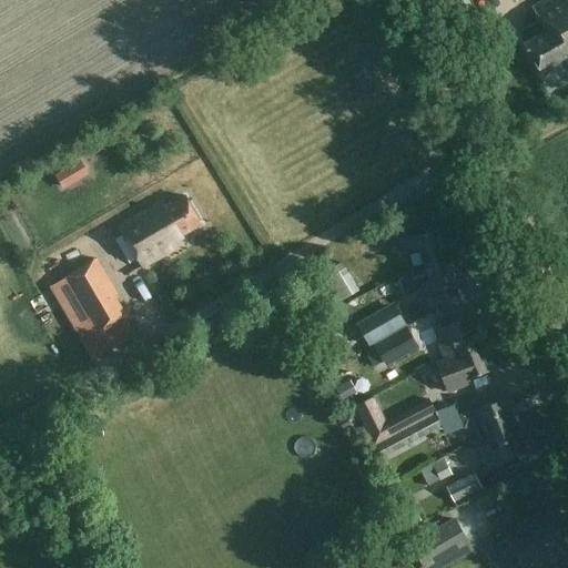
[(567,0),(545,0),(531,8),(546,31),(525,44),(543,74),(567,60),(567,0)]
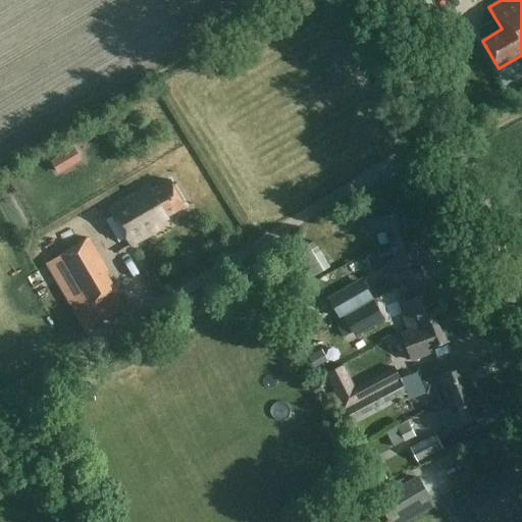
[(54,159),(60,171),(88,157),(82,146),(54,159)]
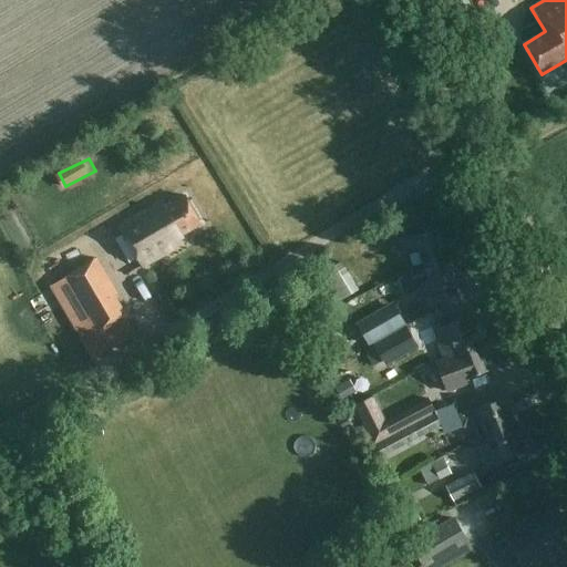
[(143,268),(154,261),(173,249),(169,244),(203,223),(186,196),(167,207),(164,202),(162,199),(117,226),(143,268)]
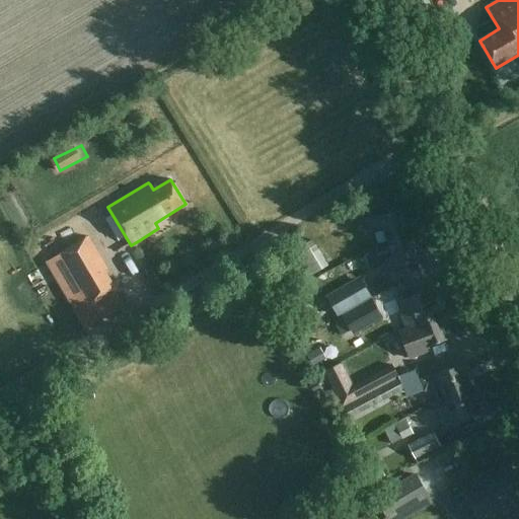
[(387,242),(409,234),(399,209),(378,217),(377,213),(365,218),(370,232),(382,228),(387,242)]
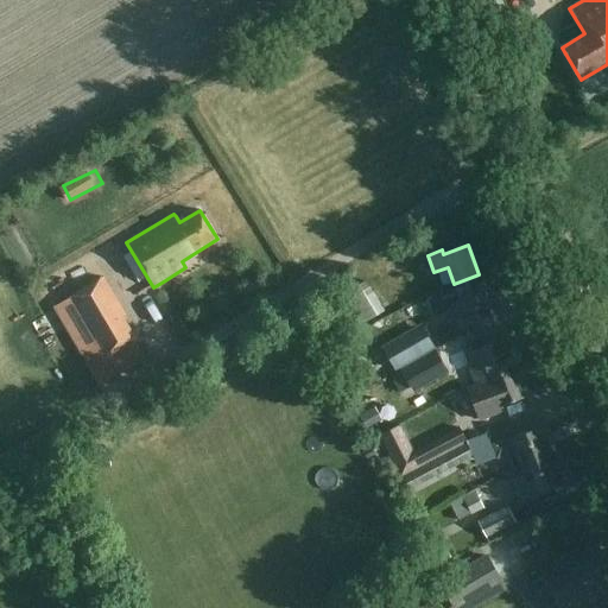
[(479,274),(454,284),(460,301),(447,305),(453,322),(467,317),(466,312),(489,303),(479,274)]
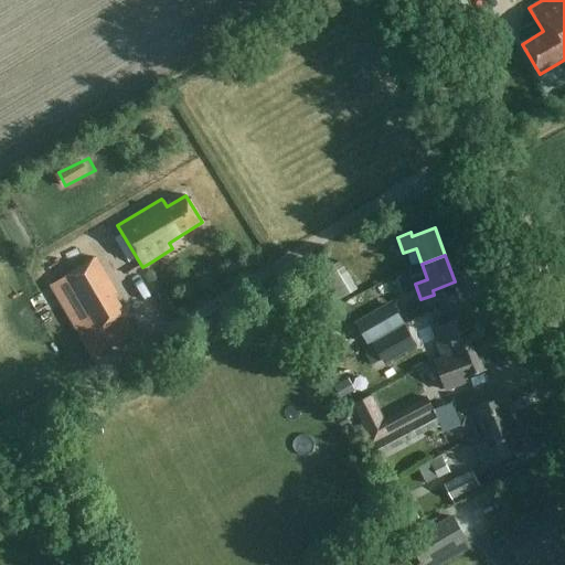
[(96,257),(65,276),(98,332),(126,317),(113,294),(116,291),(96,257)]
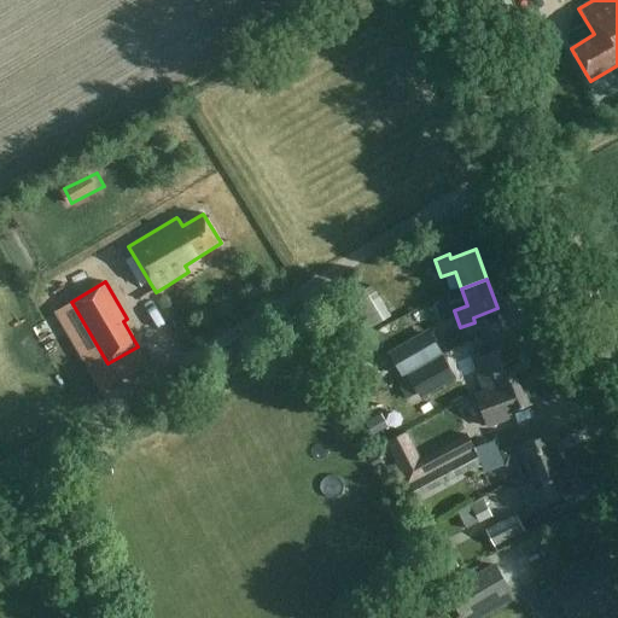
[(371,328),(391,316),(372,285),(345,301),(354,314),(359,310),(371,328)]
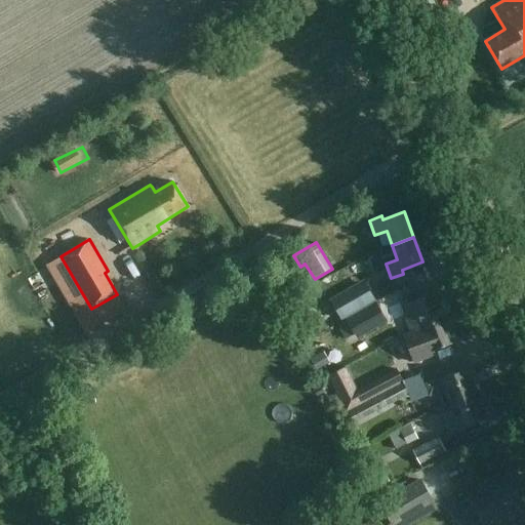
[(363,281),(330,300),(341,319),(374,300),(363,281)]
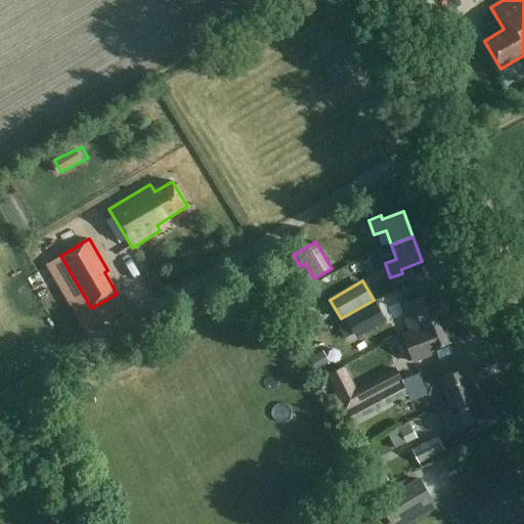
[(404,315),(409,330),(422,324),(443,317),(434,292),(412,300),(411,296),(399,301),(404,315)]
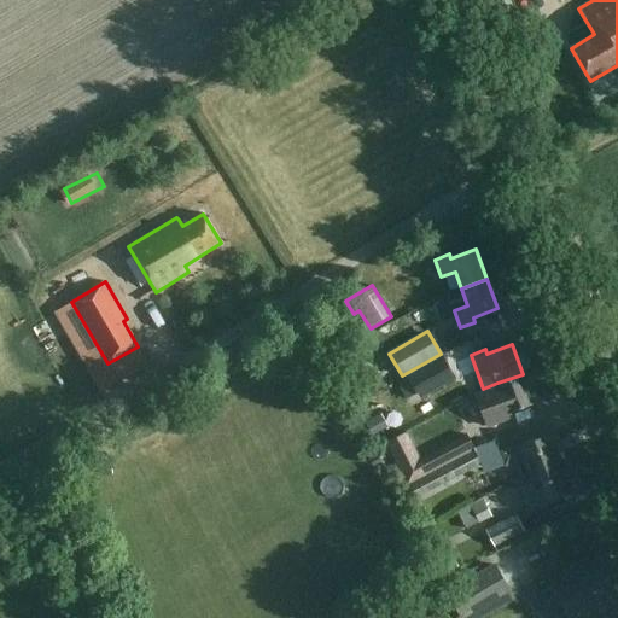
[(443,356),(409,375),(421,398),(455,379),(443,356)]
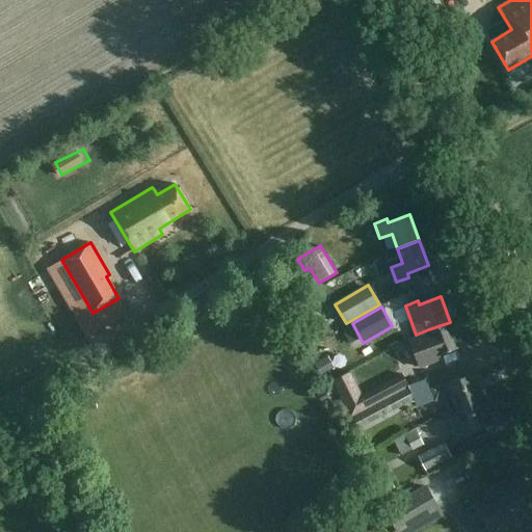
[(420,367),(427,364),(440,358),(439,355),(459,347),(450,322),(428,329),(416,335),(416,336),(408,339),(420,367)]
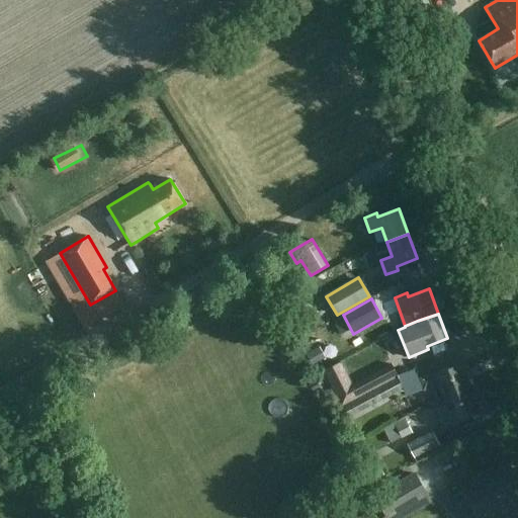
[(496,358),(509,354),(501,329),(487,334),(496,358)]
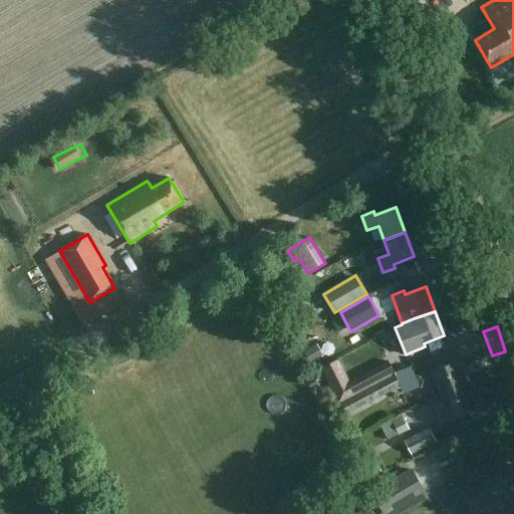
[(309,362),(323,354),(317,344),(303,351),(309,362)]
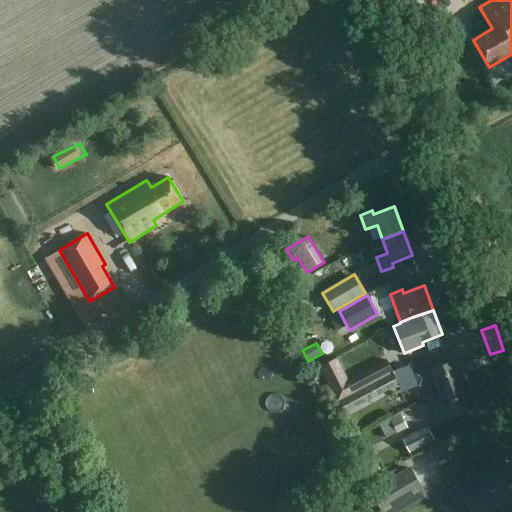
[(336,358),(320,367),(337,401),(392,372),(385,359),(347,379),(336,358)]
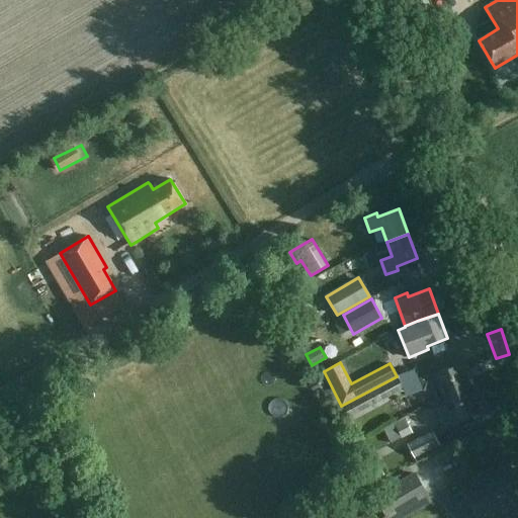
[(444,399),(470,387),(461,363),(419,379),(423,391),(438,384),(444,399)]
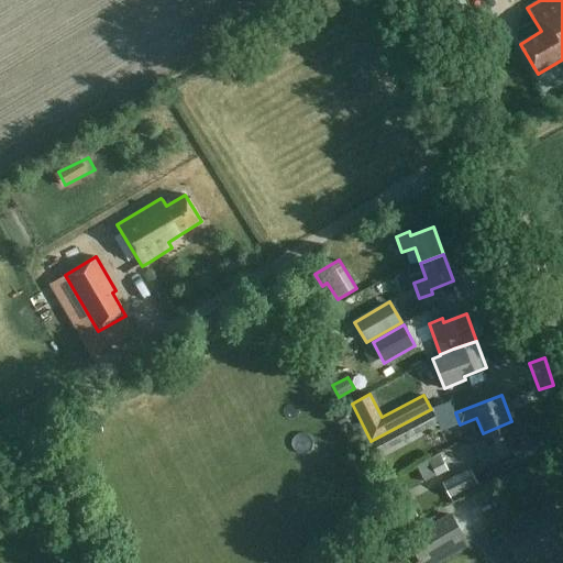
[(432,409),(388,433),(372,442),(378,453),(439,422),(432,409)]
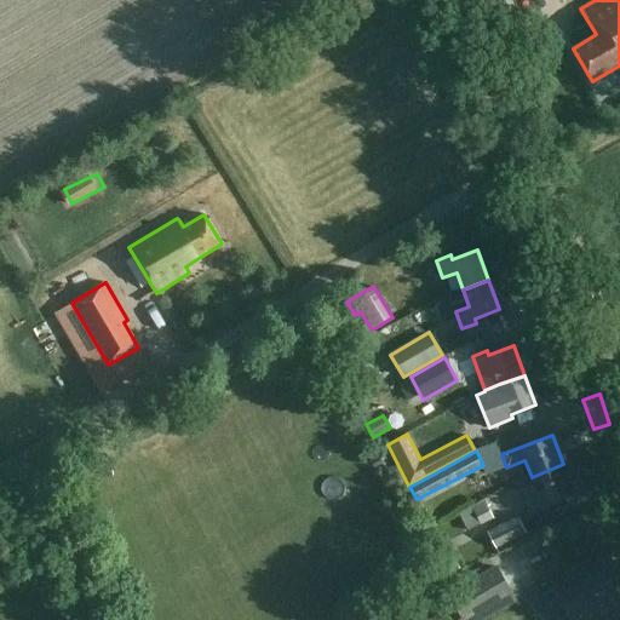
[(563,464),(532,477),(534,483),(522,488),(532,511),(575,494),(563,464)]
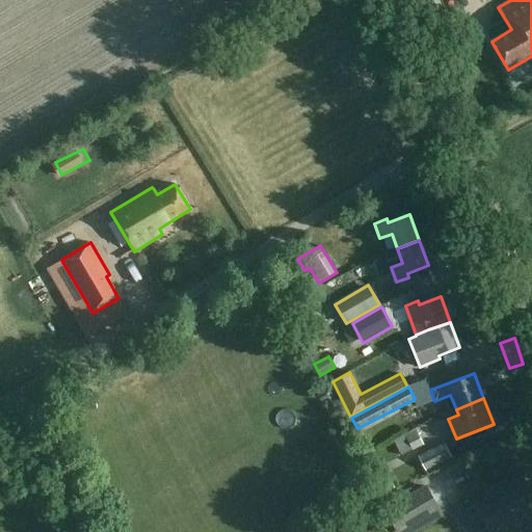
[(413,451),(424,445),(416,430),(404,435),(413,451)]
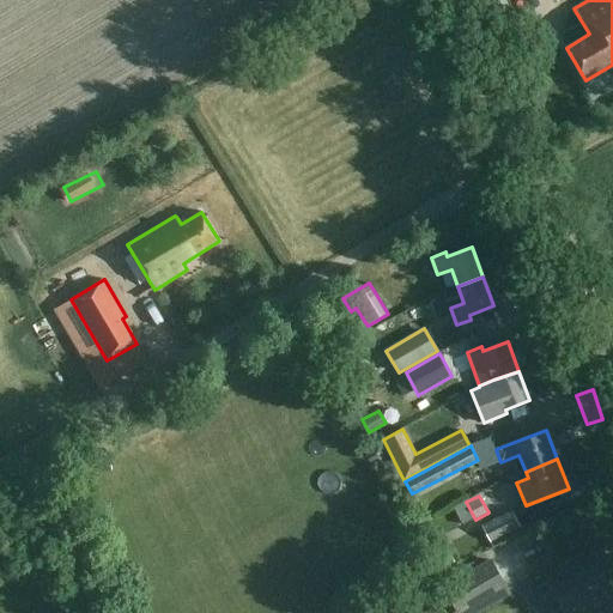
[(490,544),(520,528),(511,510),(481,526),(490,544)]
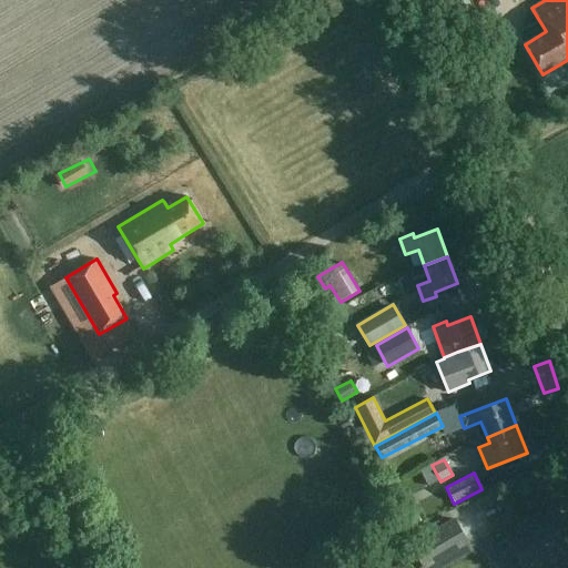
[(540,567),(555,559),(551,555),(567,545),(567,526),(558,509),(543,519),(539,514),(506,535),(526,567),(540,567)]
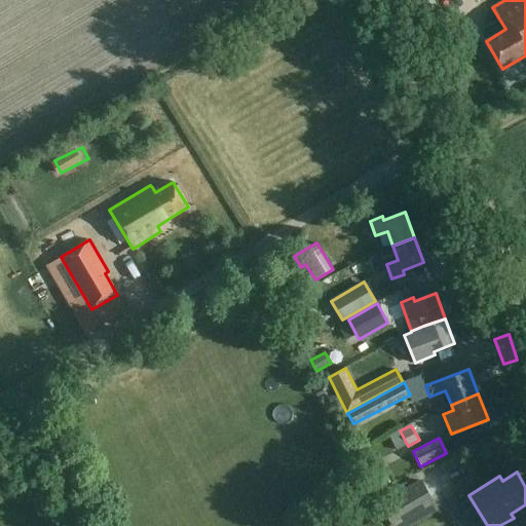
[(421,482),(381,505),(392,525),(395,525),(434,503),(421,482)]
